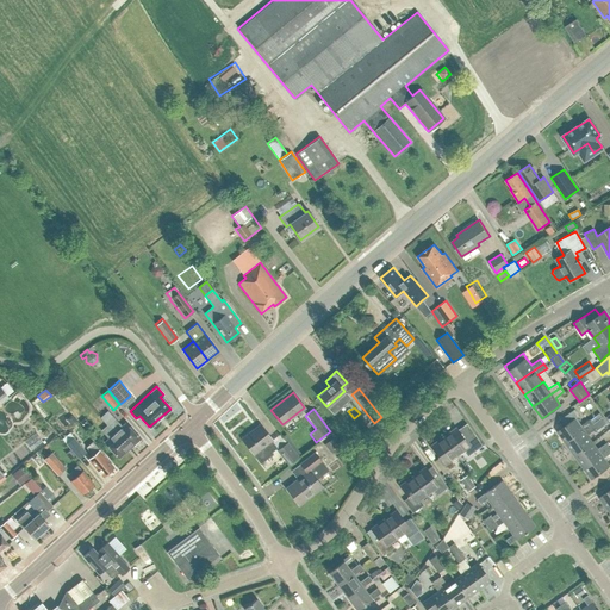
[(564,427),(556,431),(565,443),(592,424),(590,419),(580,425),(576,418),(579,415),(574,409),(559,419),(564,427)]
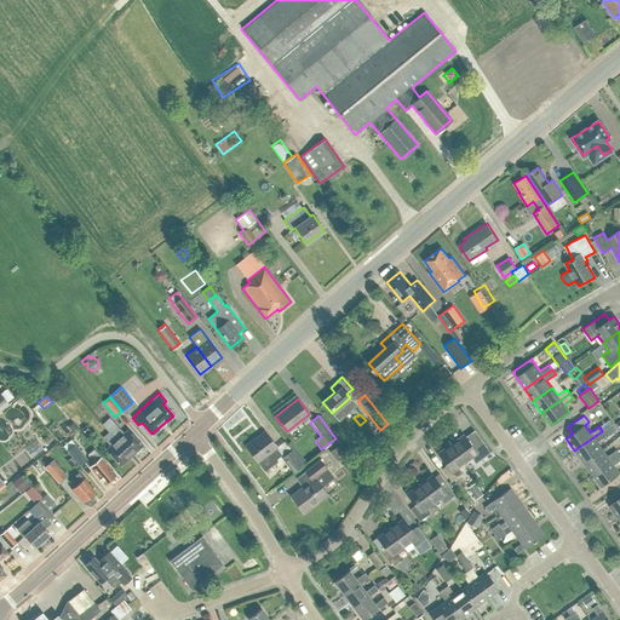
[(26,424),(34,432),(41,424),(33,417),(26,424)]
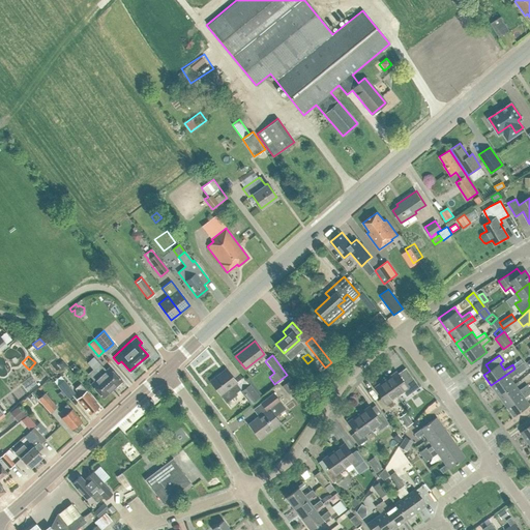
[(68,366),(74,372),(78,369),(72,362),(68,366)]
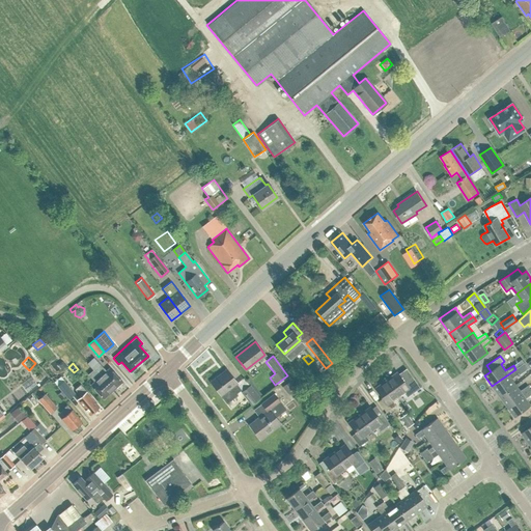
[(100,364),(93,369),(112,390),(121,381),(110,367),(106,371),(100,364)]
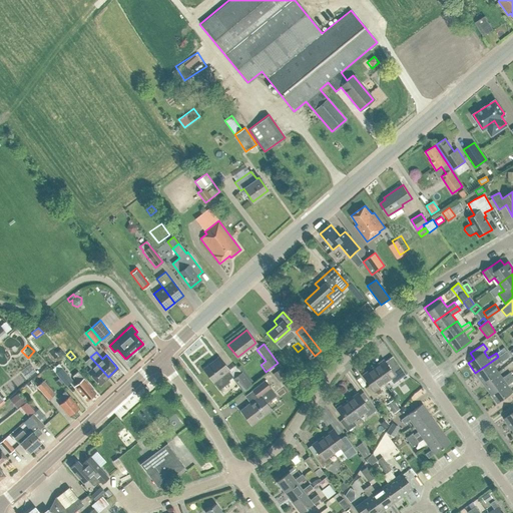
[(227,369),(217,356),(202,367),(219,389),(228,382),(227,380),(232,377),(241,389),(248,383),(239,371),(239,372),(234,365),(227,370),(227,369)]
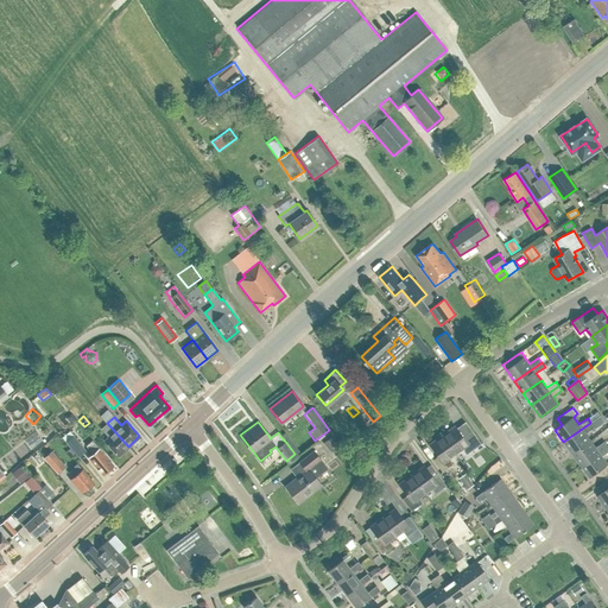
[(128,447),(107,423),(101,429),(108,437),(103,441),(118,456),(128,447)]
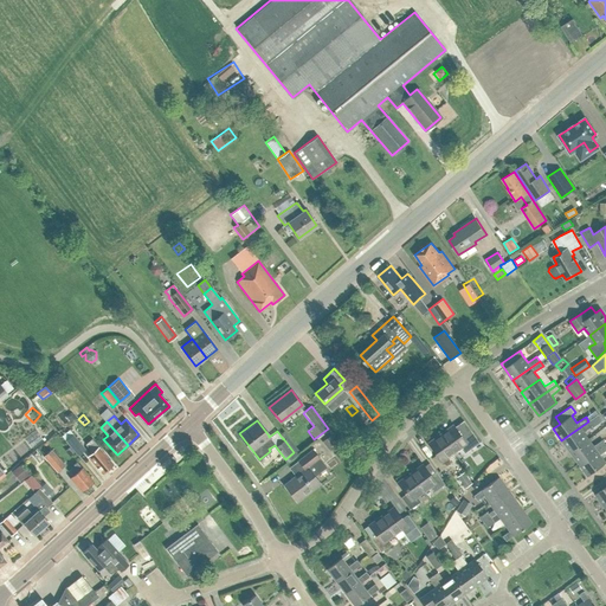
[(592,425),(588,421),(561,440),(571,452),(588,439),(584,432),(592,425)]
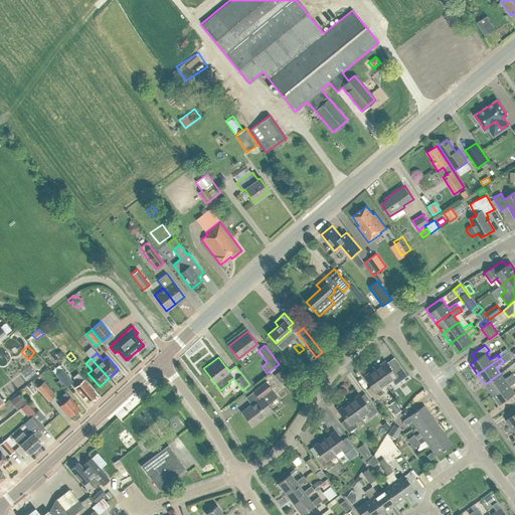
[(391,380),(394,384),(406,375),(399,364),(391,370),(384,361),(374,368),(385,384),(391,380)]
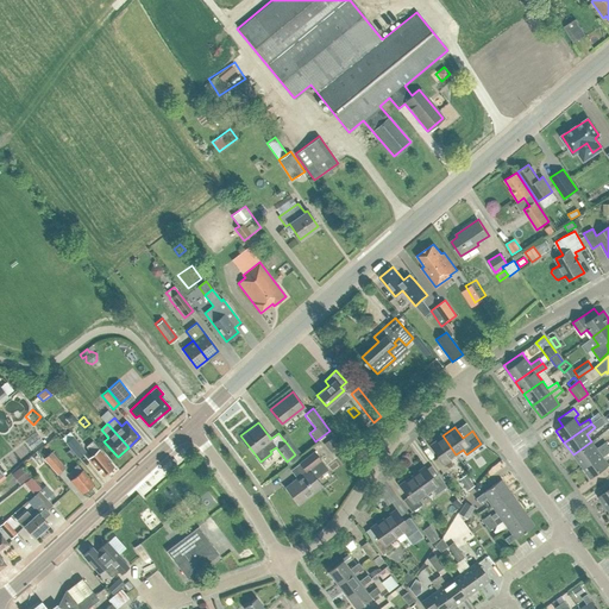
[(299,456),(302,453),(286,433),(283,435),(299,456)]
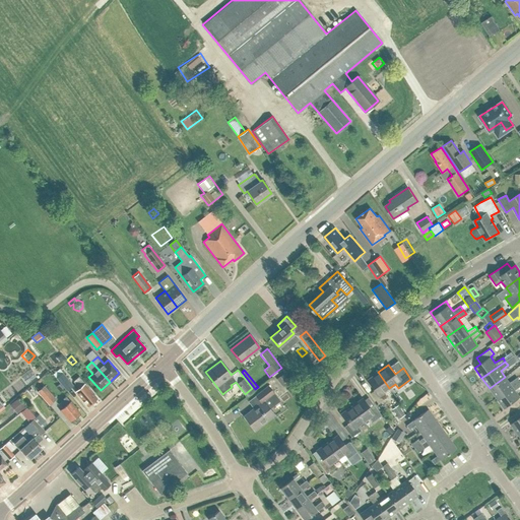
[(62,372),(55,378),(66,391),(73,385),(62,372)]
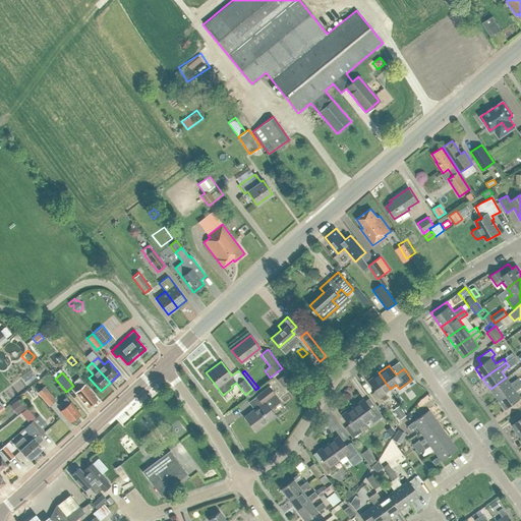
[(390,389),(379,372),(367,381),(374,391),(370,394),(378,404),(387,397),(384,393),(390,389)]
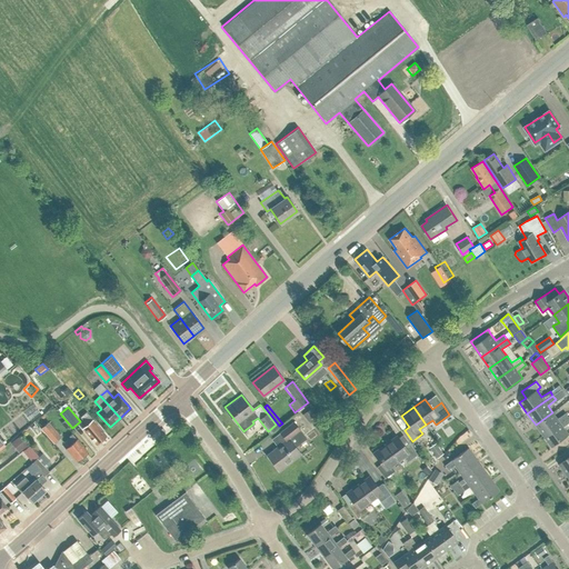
[(302,415),(307,421),(309,420),(312,423),(317,420),(313,417),(315,416),(309,409),(302,415)]
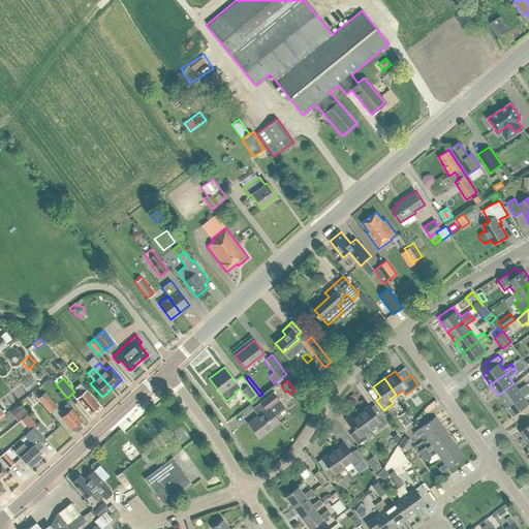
[(514,383),(498,395),(505,405),(528,387),(526,383),(518,390),(514,383)]
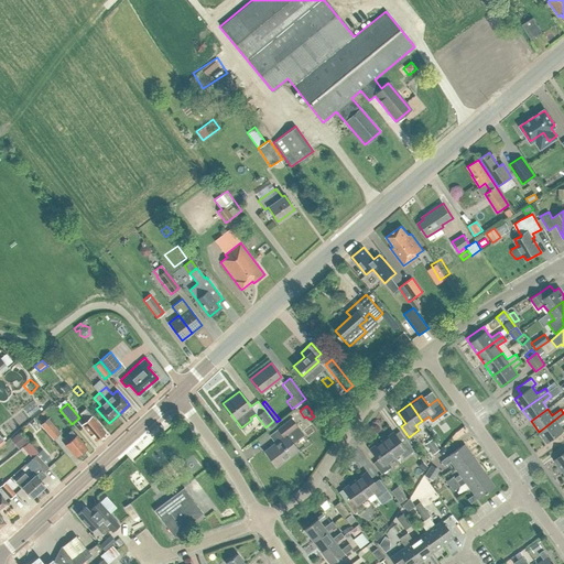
[(563,413),(539,432),(546,442),(563,430),(559,423),(563,419),(563,413)]
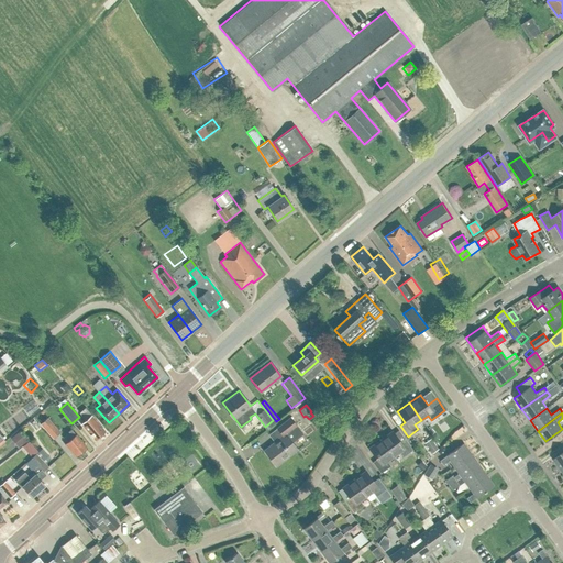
[(95,440),(105,431),(91,415),(80,423),(95,440)]
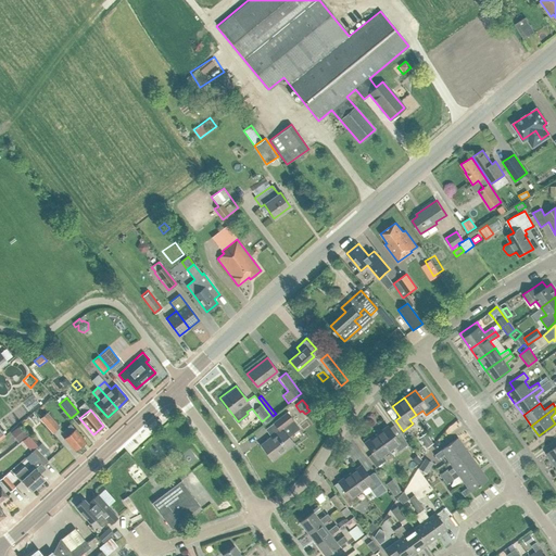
[(270,437),(264,441),(260,444),(272,460),(293,443),(289,437),(300,429),(287,412),(264,429),(270,437)]
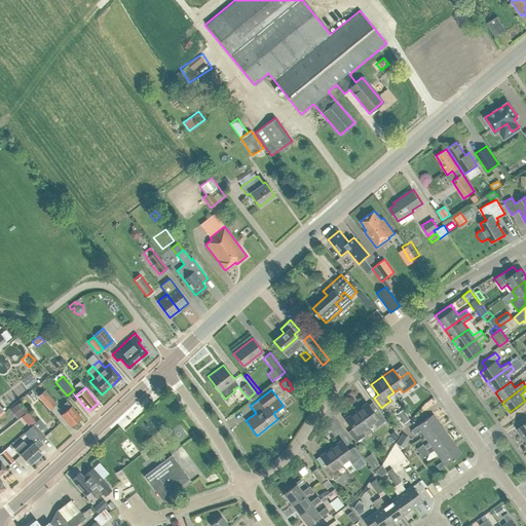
[(55,404),(47,396),(43,390),(36,397),(48,410),(55,404)]
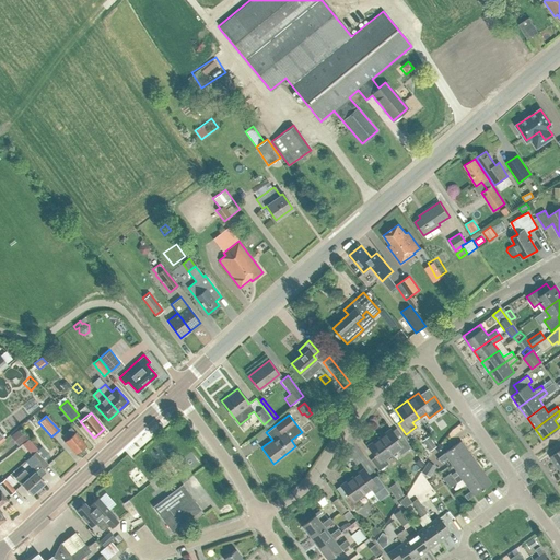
[(25,422),(8,433),(12,441),(20,436),(21,440),(32,433),(25,422)]
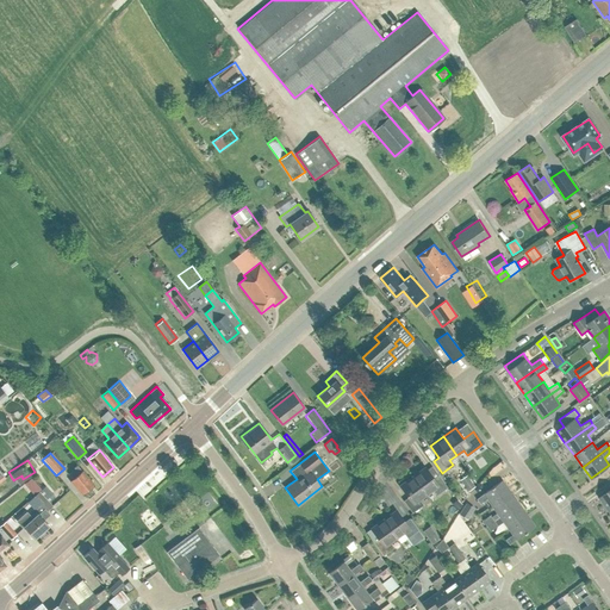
[(82,493),(93,485),(91,483),(92,481),(82,471),(81,471),(76,465),(72,470),(76,475),(69,481),(75,487),(76,486),(82,493)]
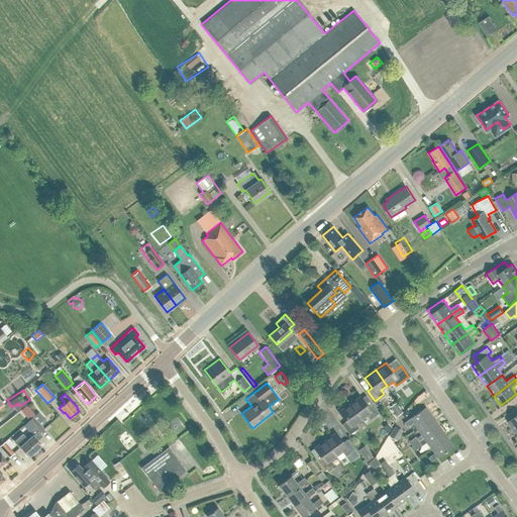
[(366,395),(362,398),(359,396),(349,404),(360,419),(367,415),(370,419),(379,413),(366,395)]
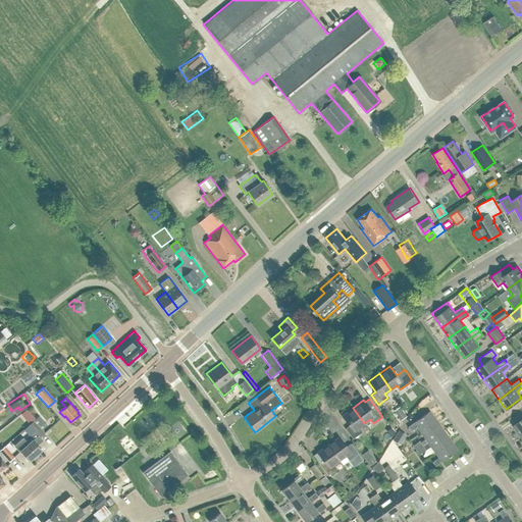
[(393,411),(400,420),(405,416),(399,407),(393,411)]
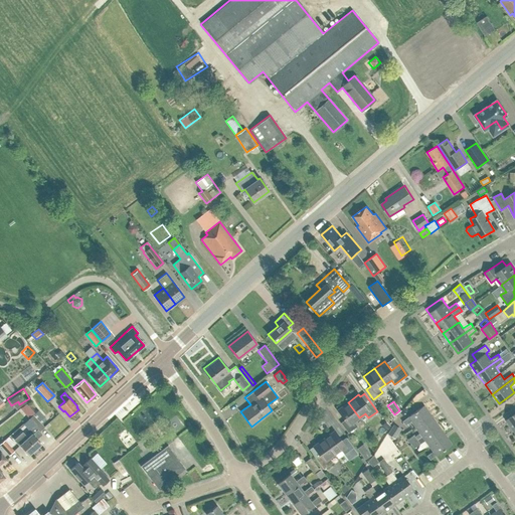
[(348,402),(339,408),(337,409),(345,419),(340,422),(348,433),(357,426),(354,421),(359,417),(348,402)]
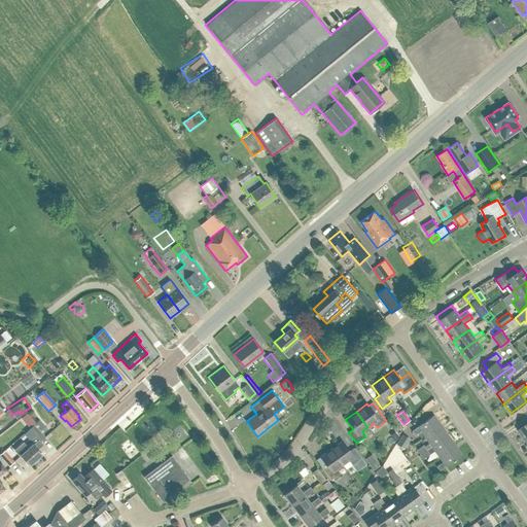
[(26,423),(32,418),(27,413),(21,418),(26,423)]
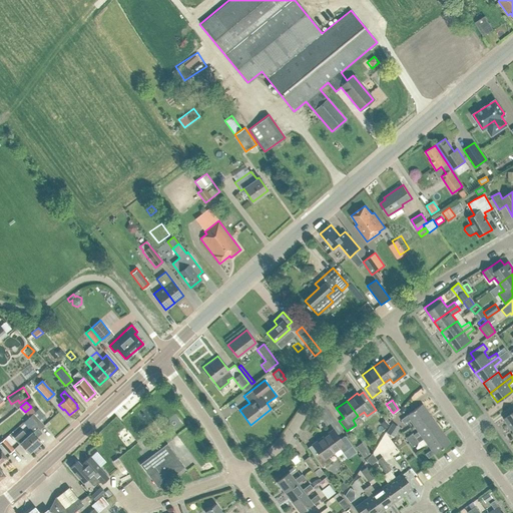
[(413,425),(429,413),(422,404),(406,415),(400,419),(403,424),(409,419),(413,425)]
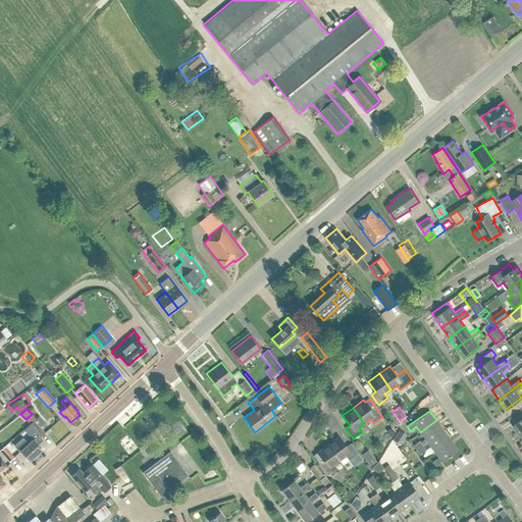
[(185,430),(190,427),(183,417),(177,421),(185,430)]
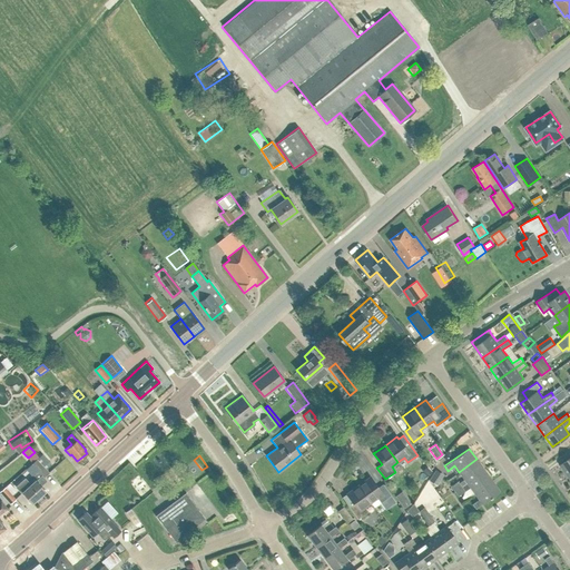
[(569,458),(560,465),(568,477),(569,474),(569,458)]
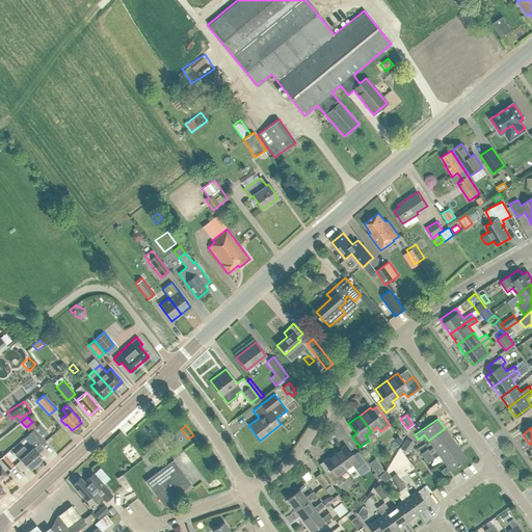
[(23,446),(14,454),(20,460),(21,459),(29,469),(42,457),(37,453),(43,448),(41,445),(45,441),(33,428),(28,433),(34,441),(31,444),(34,447),(33,448),(29,452),(23,446)]
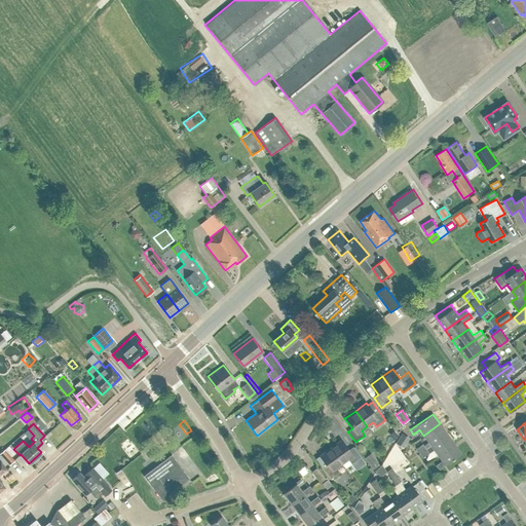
[(427,441),(422,445),(416,449),(419,453),(447,434),(440,423),(423,436),(427,441)]
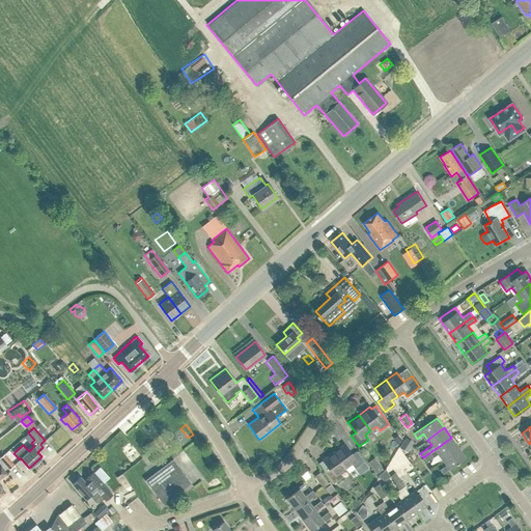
[(397,434),(392,437),(396,443),(401,440),(397,434)]
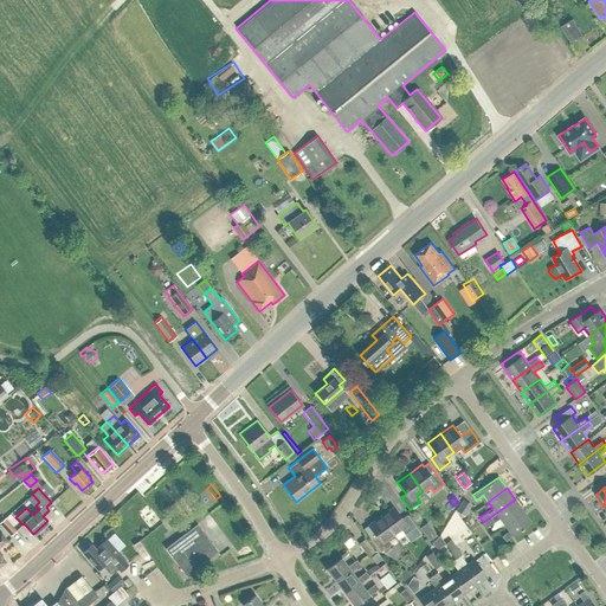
[(455,511),(464,516),(470,505),(462,500),(455,511)]
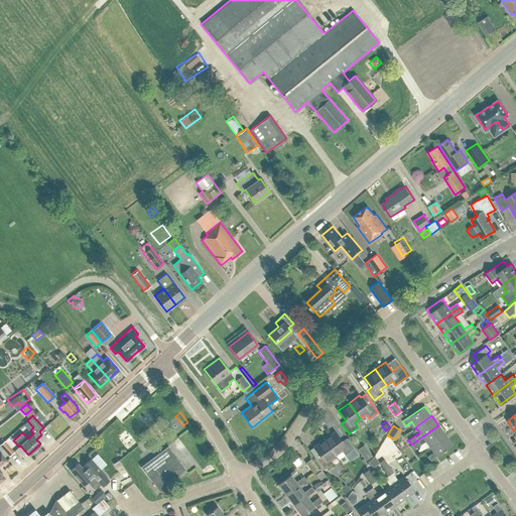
[(438,425),(411,444),(414,448),(425,440),(429,446),(445,435),(438,425)]
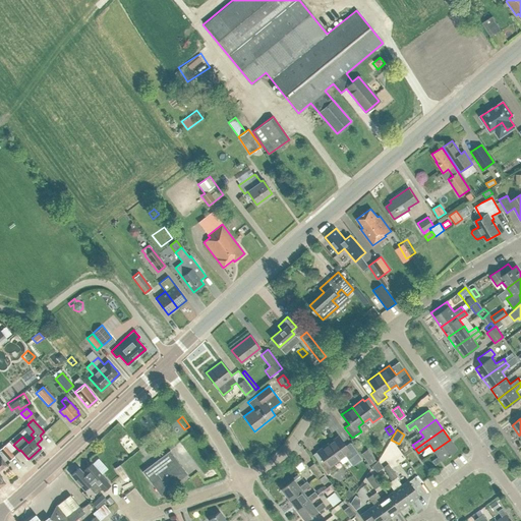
[(339,459),(342,463),(357,453),(349,443),(345,446),(338,436),(328,444),(339,459)]
